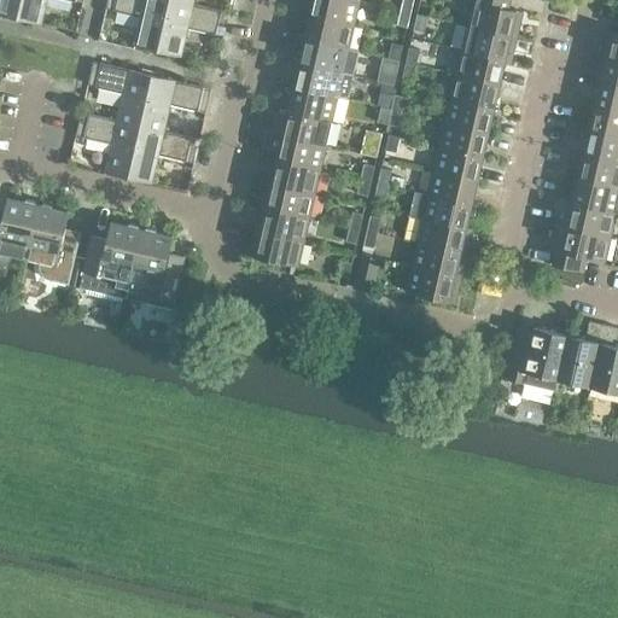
[(0,0),(0,15),(17,18),(21,0),(0,0)]
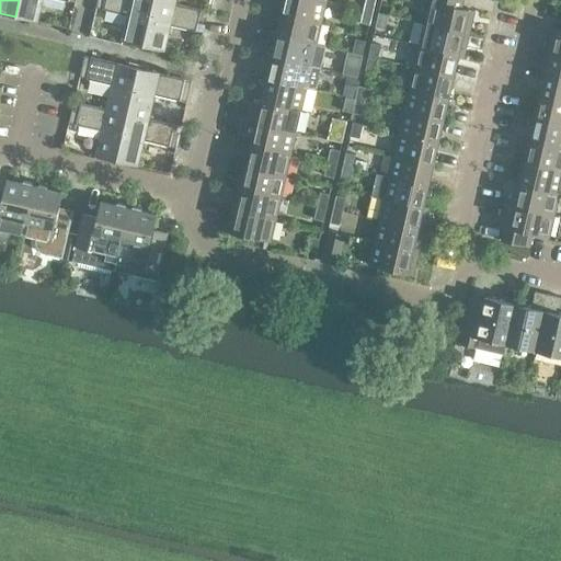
[(19,0),(15,16),(37,22),(42,0),(59,0),(68,2),(69,1),(76,3),(76,0),(19,0)]
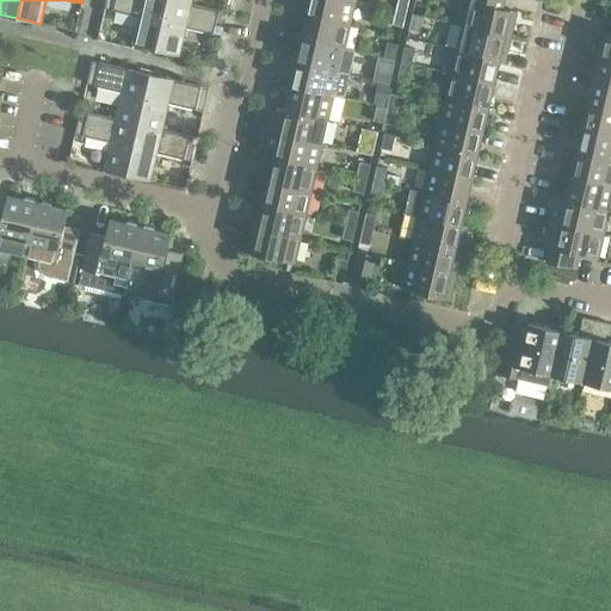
[(156,50),(167,0),(105,0),(104,8),(112,10),(111,11),(140,17),(133,45),(156,50)]
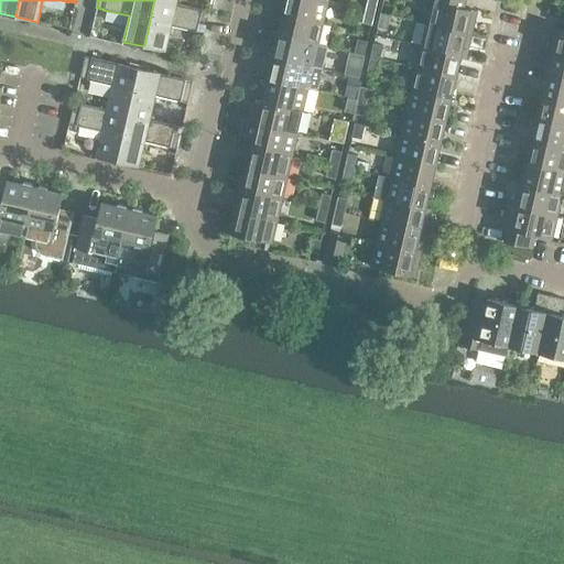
[(202,10),(176,3),(176,4),(155,0),(154,0),(144,46),(165,52),(171,25),(197,32),(202,10)]
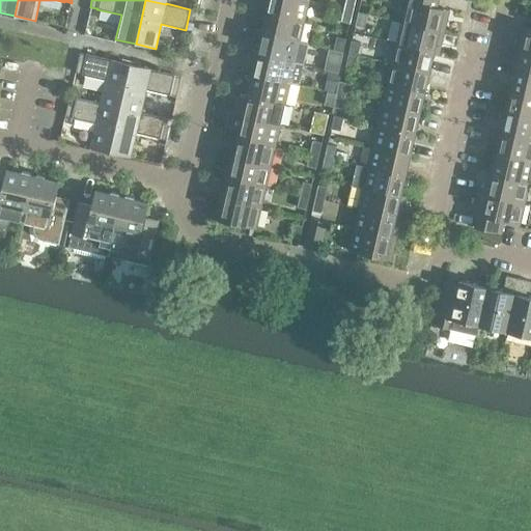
[(304,22),(309,1),(305,0),(269,0),(267,12),(304,22)]
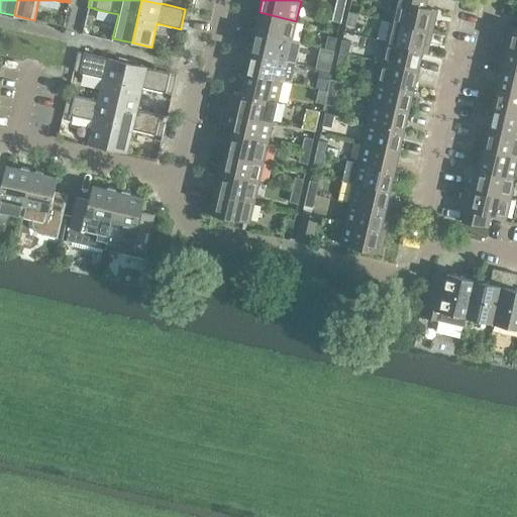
[(336,0),(335,9),(343,11),(345,0),(336,0)]
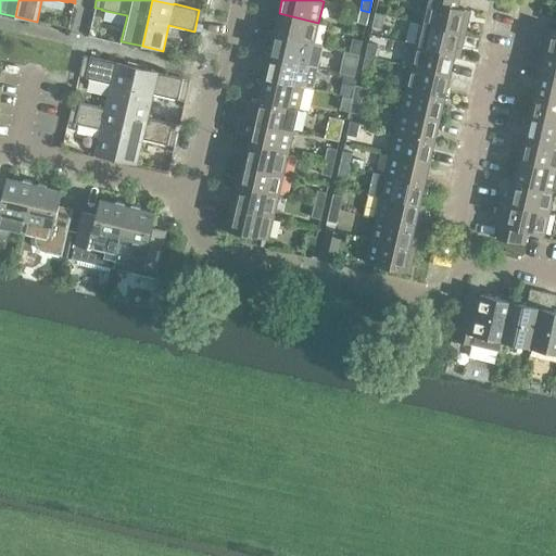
[(457,8),(458,0),(428,0),(428,1),(426,0),(420,23),(465,34),(470,11),(457,8)]
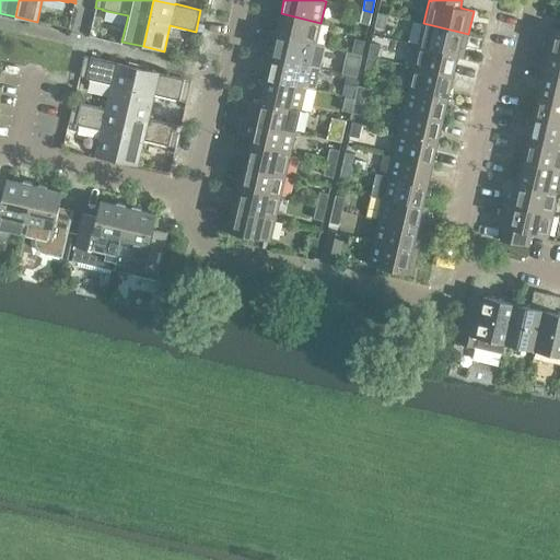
[(369,25),(372,12),(363,10),(360,23),(369,25)]
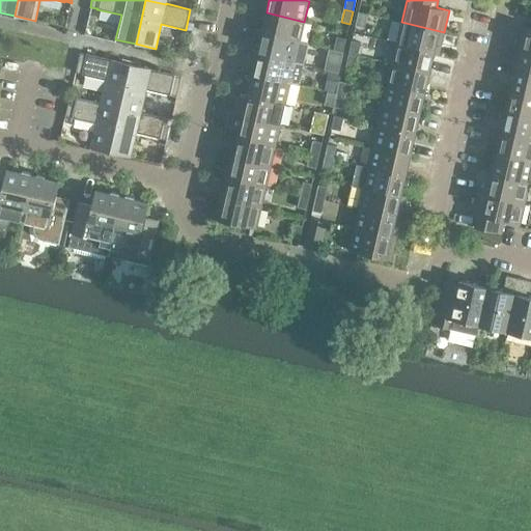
[(300,43),(304,22),(267,12),(261,33),(300,43)]
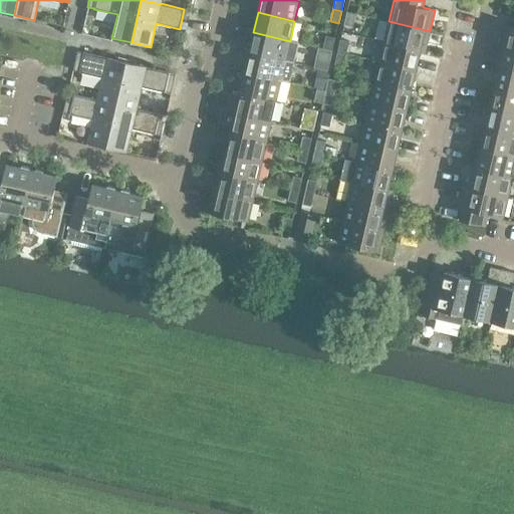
[(343,24),(352,26),(355,14),(346,12),(343,24)]
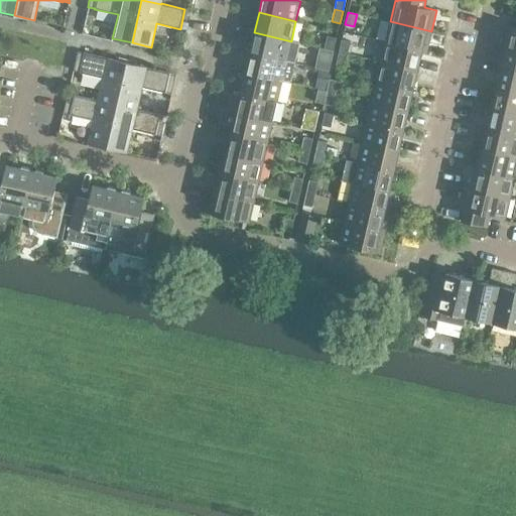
[(515,19),(514,28),(506,26),(501,47),(515,50),(515,19)]
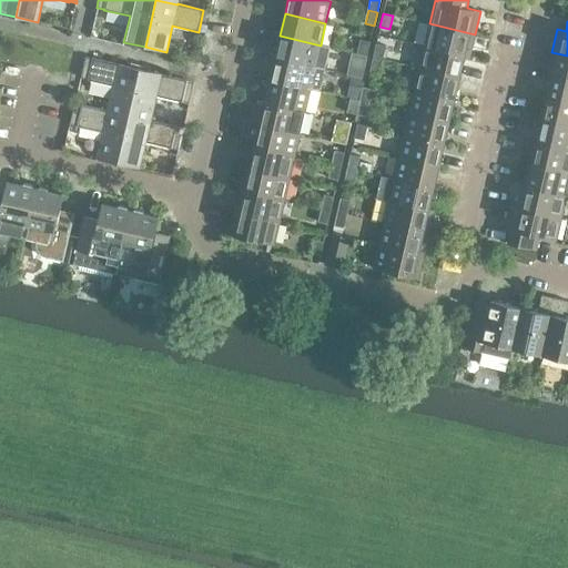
[(469,58),(475,34),(429,23),(425,46),(465,56),(464,57),(469,58)]
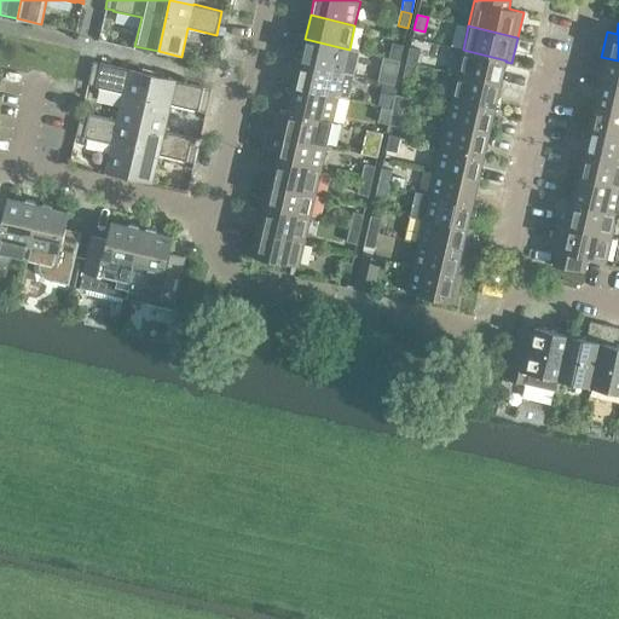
[(358,51),(350,50),(305,39),(300,63),(353,75),(358,51)]
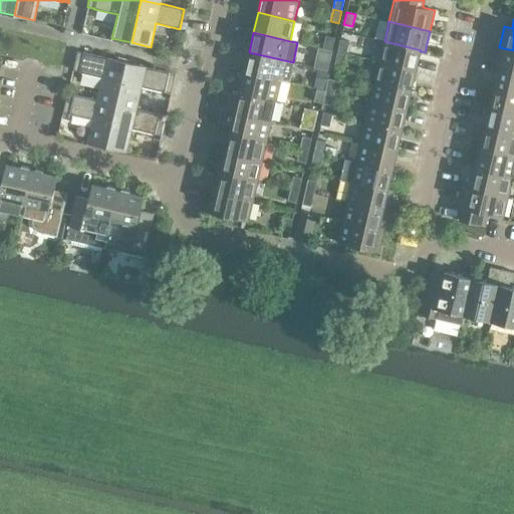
[(331,50),(334,38),(326,36),(323,48),(331,50)]
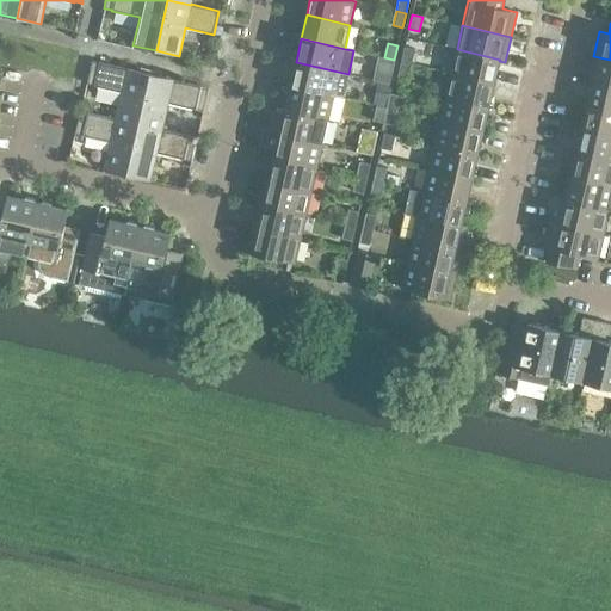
[(412,63),(415,49),(405,47),(401,61),(412,63)]
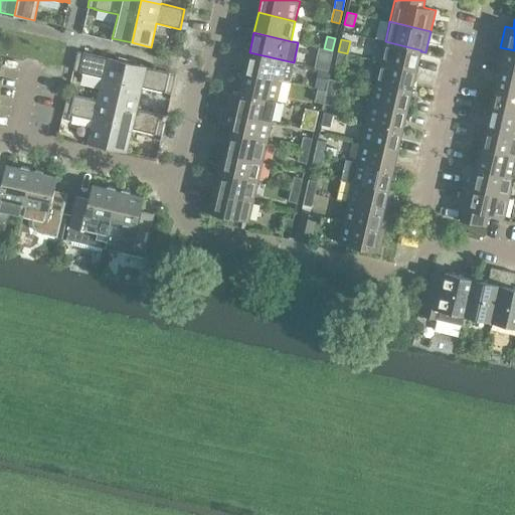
[(416,70),(420,51),(421,50),(385,41),(380,61),(416,70)]
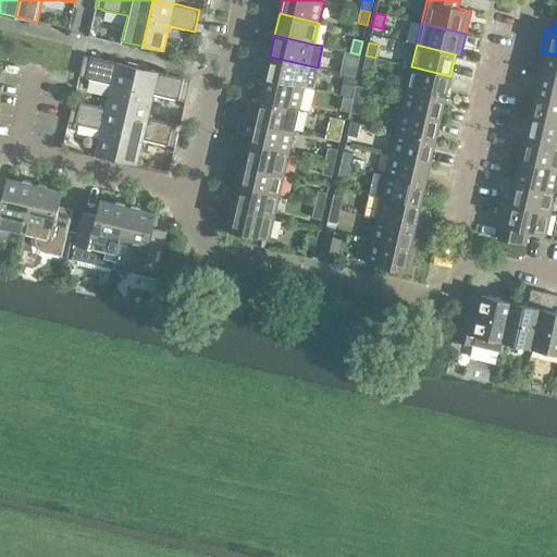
[(556,77),(556,54),(541,51),(535,74),(541,75),(541,74),(556,77)]
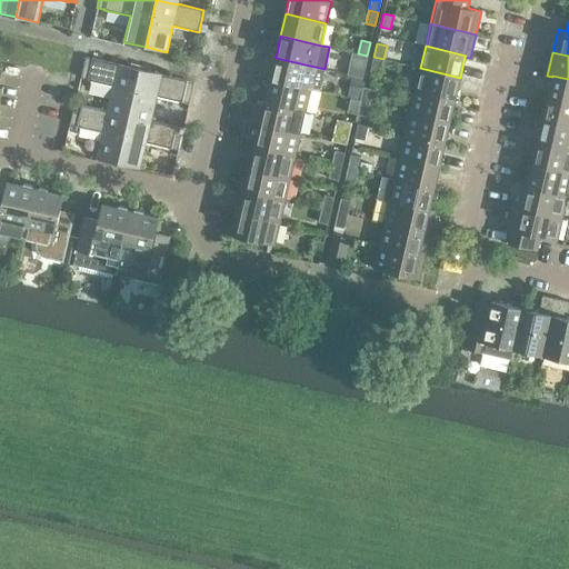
[(365,68),(367,57),(357,55),(355,66),(365,68)]
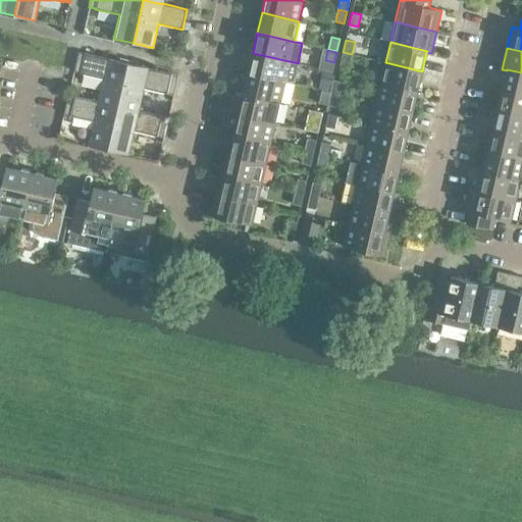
[(118,107),(128,63),(85,53),(85,54),(79,52),(74,71),(81,73),(104,80),(99,102),(118,107)]
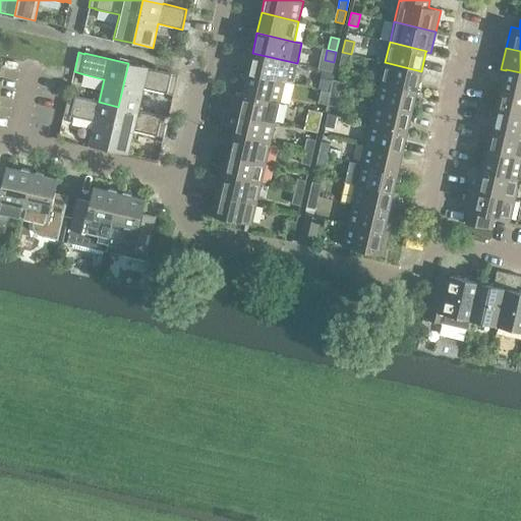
[(348,67),(351,54),(342,52),(339,65),(348,67)]
